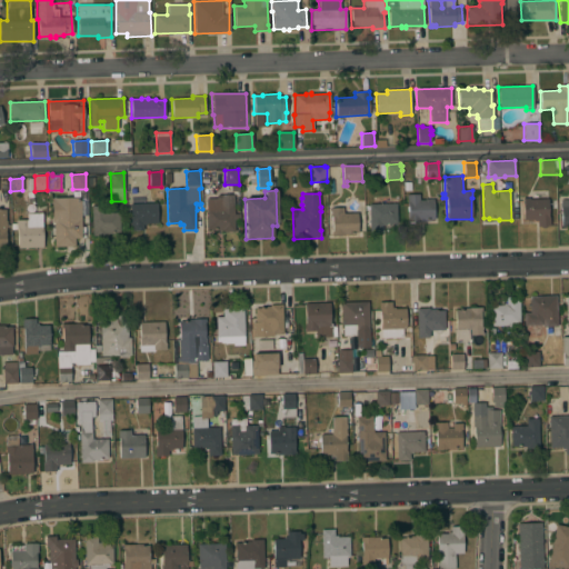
[(206,199),(221,198),(221,195),(233,195),(233,213),(240,213),(240,220),(233,221),(235,231),(222,232),(222,230),(212,231),(212,229),(207,230),(206,199)]
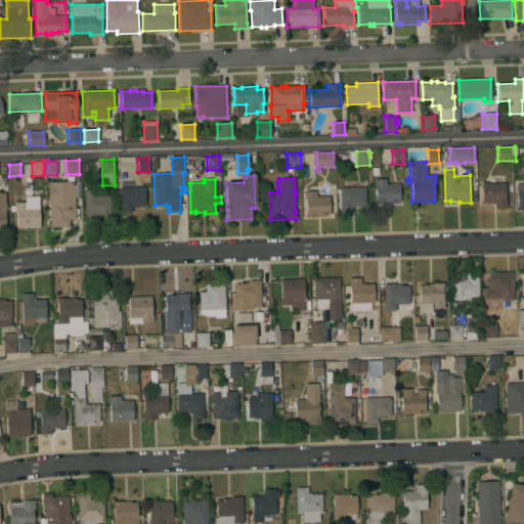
[(398,184),(399,203),(395,203),(395,204),(375,205),(375,202),(376,201),(376,187),(375,187),(374,179),(386,179),(386,184),(398,184)]
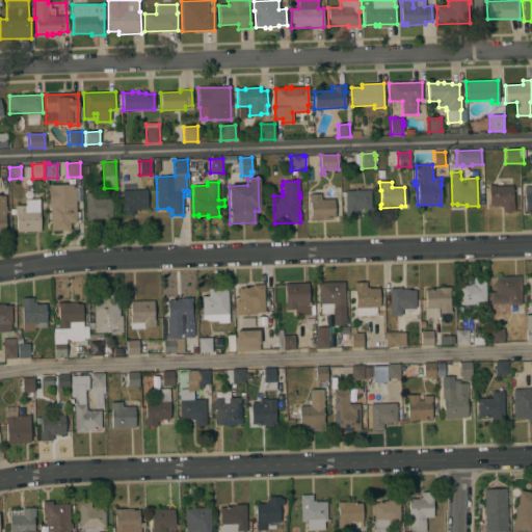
[(76,185),(76,222),(70,222),(70,231),(51,231),(50,208),(49,208),(48,185),(76,185)]
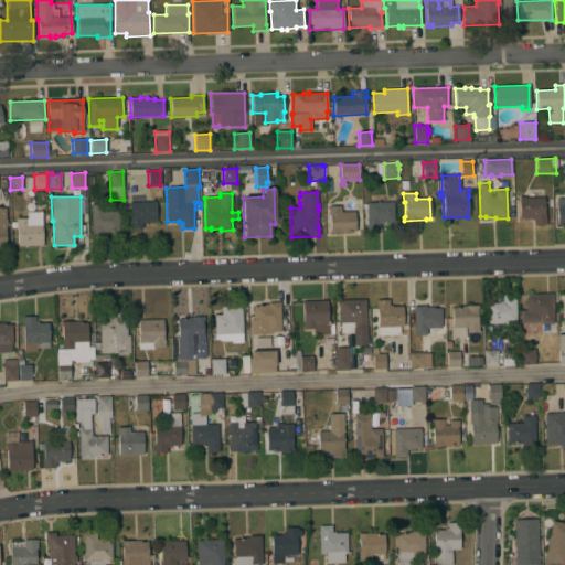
[(533,225),(533,220),(530,220),(530,217),(520,219),(519,196),(525,196),(525,199),(543,198),(544,216),(545,215),(546,224),(543,224),(541,226),(537,227),(535,225),(533,225)]
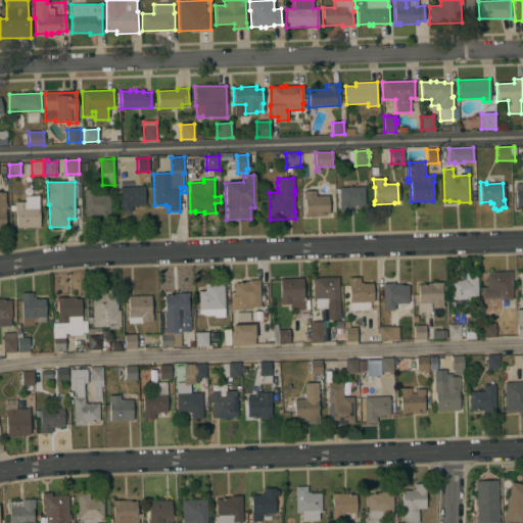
[(515,209),(522,208),(522,183),(514,184),(515,209)]
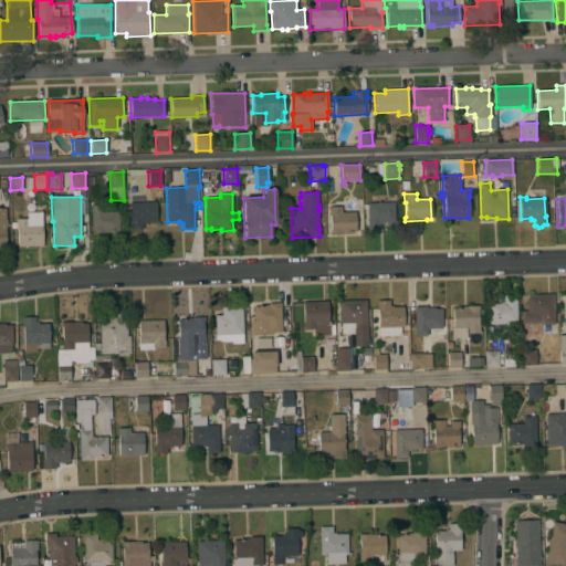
[(155,202),(156,222),(145,222),(145,223),(142,223),(143,229),(129,230),(129,221),(130,221),(129,203),(155,202)]
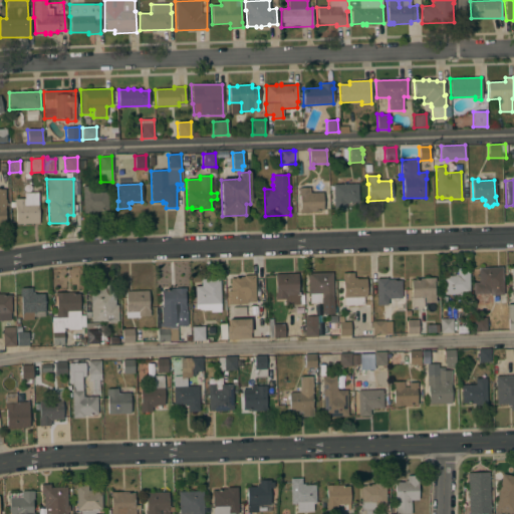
[(358,202),(347,202),(347,204),(345,204),(345,210),(333,210),(332,185),(357,184),(358,202)]
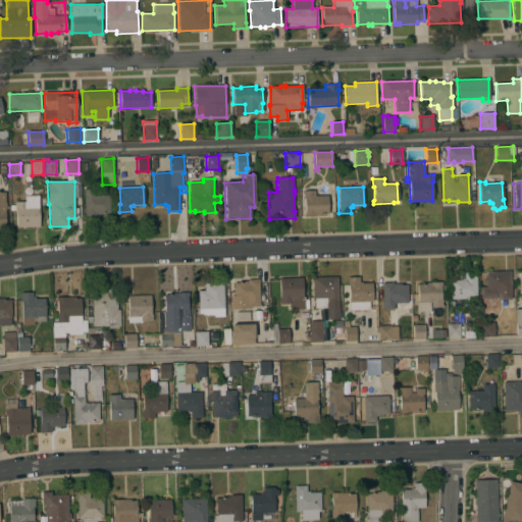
[(84,190),(95,189),(95,196),(109,195),(110,213),(96,214),(96,216),(85,217),(84,190)]
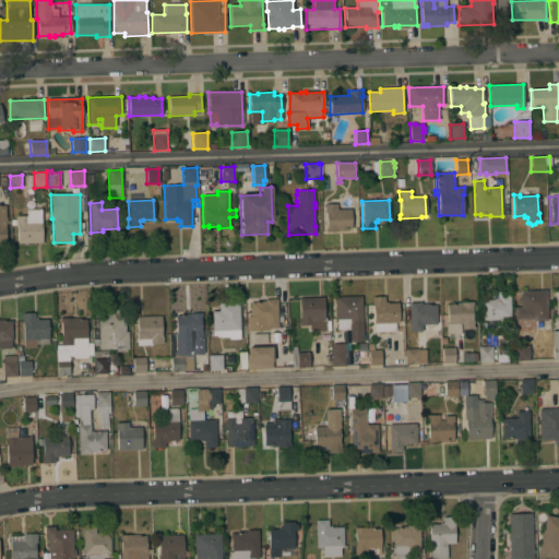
[(351,210),(352,229),(346,229),(346,230),(325,232),(325,227),(326,227),(325,212),(324,212),(324,204),(336,204),(337,210),(351,210)]
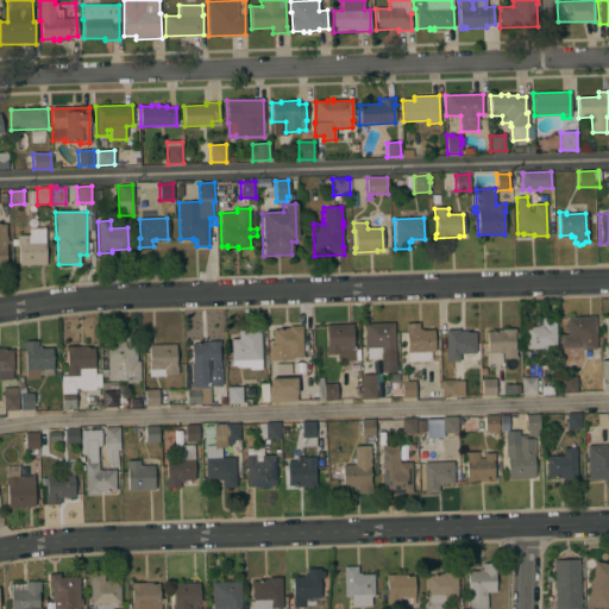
[(45,228),(46,265),(19,265),(18,245),(12,245),(12,239),(17,239),(17,236),(30,236),(29,228),(45,228)]
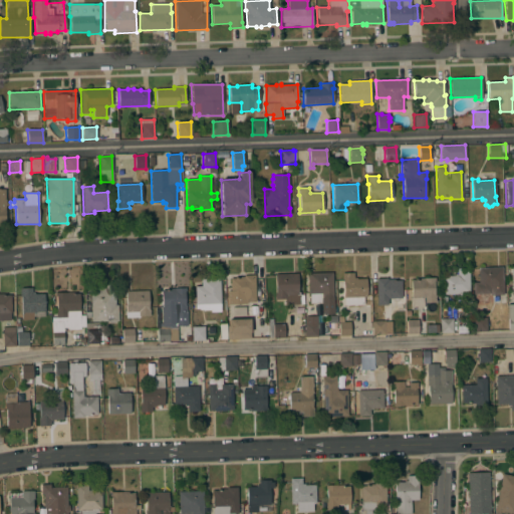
[(502,267),(503,295),(490,295),(491,305),(485,305),(485,313),(478,313),(477,306),(476,306),(475,296),(473,296),(473,283),(479,282),(478,268),(502,267)]
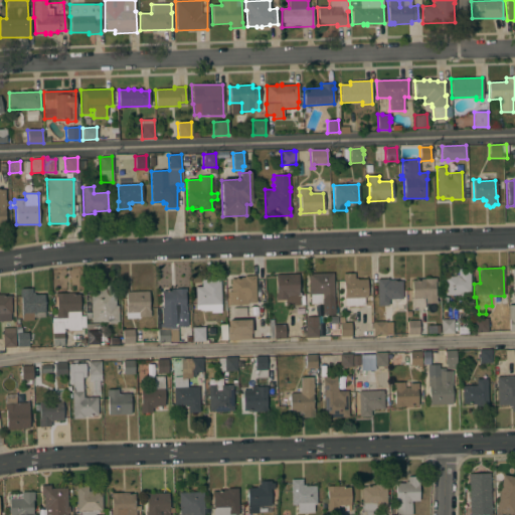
[(470,294),(464,295),(464,297),(459,298),(459,295),(445,295),(445,277),(455,277),(455,275),(458,275),(458,270),(469,269),(470,294)]
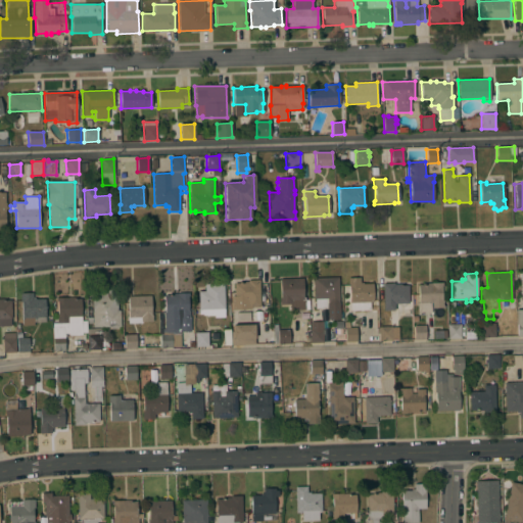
[(340,320),(327,321),(327,308),(316,308),(315,299),(314,299),(314,279),(338,278),(340,320)]
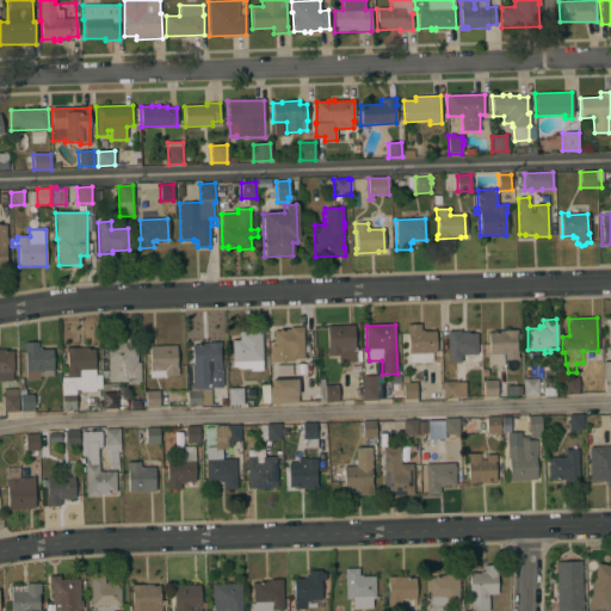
[(436,360),(432,360),(432,363),(409,363),(409,355),(408,355),(407,334),(406,325),(420,325),(420,331),(424,331),(424,332),(434,332),(436,360)]
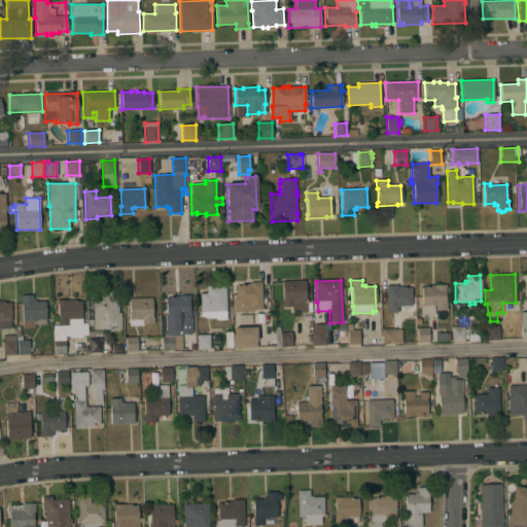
[(305,281),(306,300),(308,300),(308,303),(311,303),(311,312),(291,313),(291,307),(281,307),(281,301),(282,301),(282,281),(305,281)]
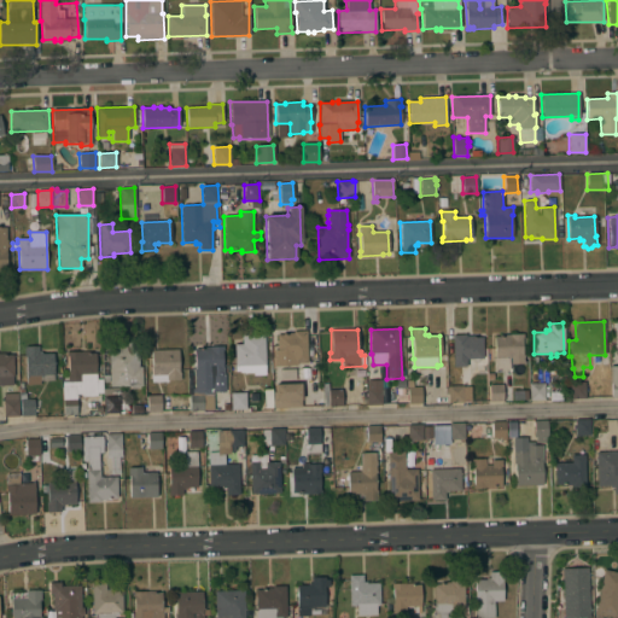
[(308,362),(296,363),(296,365),(274,366),(273,350),(277,350),(277,334),(283,334),(283,333),(292,332),(292,331),(307,331),(308,362)]
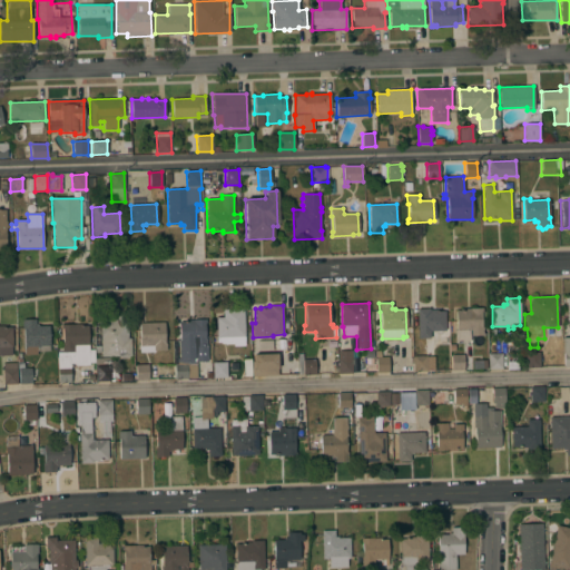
[(216,317),(223,317),(223,310),(243,308),(244,345),(233,346),(233,344),(225,344),(225,342),(217,342),(216,317)]
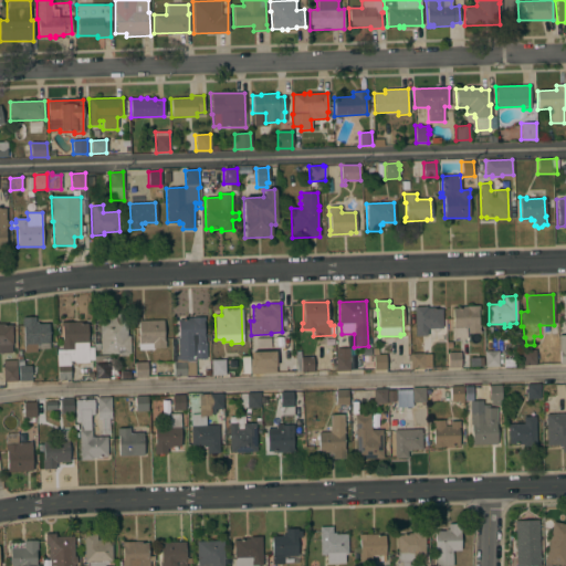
[(413,306),(427,306),(427,307),(436,307),(436,308),(441,308),(442,328),(427,328),(427,336),(415,336),(413,306)]
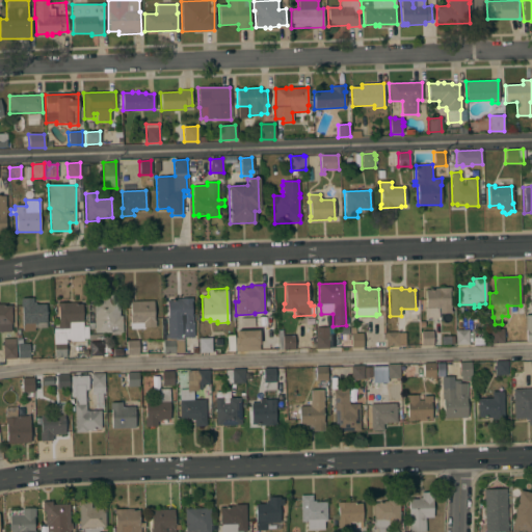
[(425,308),(426,308),(425,290),(430,290),(429,289),(450,288),(450,291),(453,291),(454,296),(449,296),(449,306),(450,306),(451,313),(441,314),(441,317),(425,318),(425,308)]
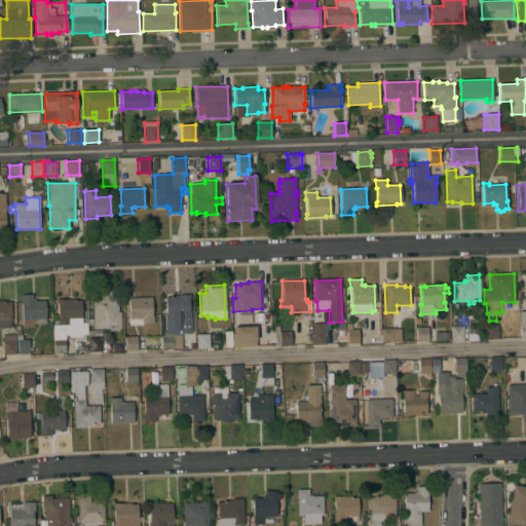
[(22,304),(21,304),(21,295),(33,295),(33,299),(35,299),(35,301),(45,300),(46,324),(38,324),(38,322),(37,322),(37,325),(34,325),(34,328),(23,328),(22,304)]
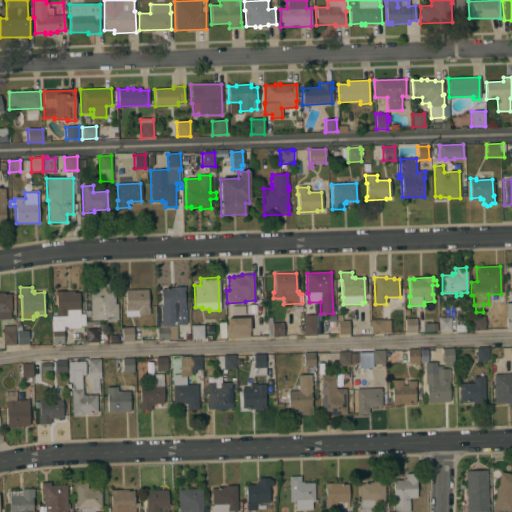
[(90,288),(114,287),(115,304),(117,304),(117,320),(116,320),(114,322),(109,322),(107,320),(91,321),(90,288)]
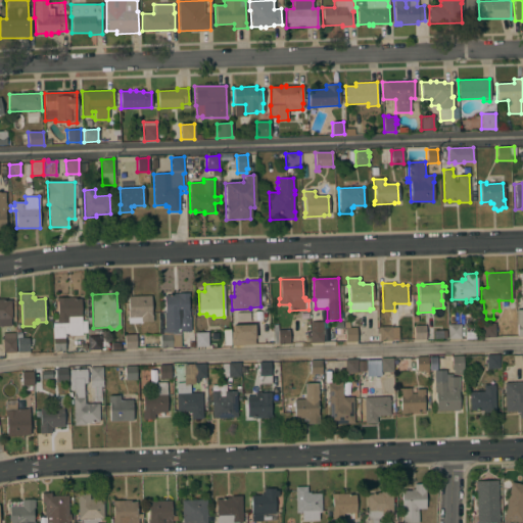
[(159,334),(162,333),(162,329),(164,329),(163,313),(164,313),(164,295),(169,295),(169,293),(189,293),(189,297),(188,297),(188,311),(189,311),(189,318),(190,318),(191,331),(180,332),(181,346),(172,346),(172,347),(160,348),(159,334)]
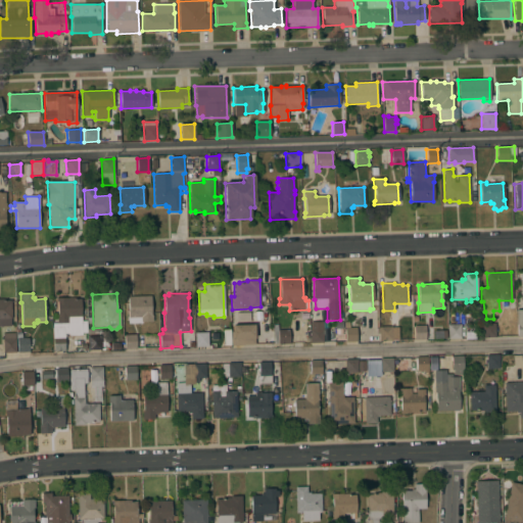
[(150,295),(151,315),(152,315),(152,322),(142,322),(142,323),(128,324),(128,317),(129,317),(128,296),(150,295)]
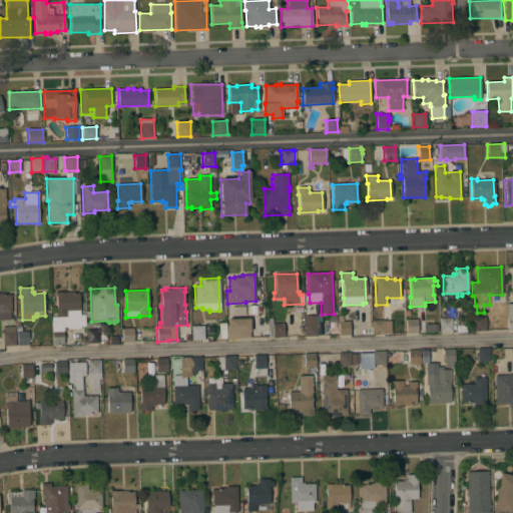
[(75,292),(75,294),(79,294),(79,315),(85,315),(85,323),(100,322),(100,328),(85,328),(85,327),(80,327),(80,329),(67,329),(67,327),(63,328),(63,344),(52,345),(51,321),(63,321),(65,321),(65,319),(63,319),(63,318),(55,318),(55,310),(56,310),(56,296),(55,296),(55,293),(75,292)]
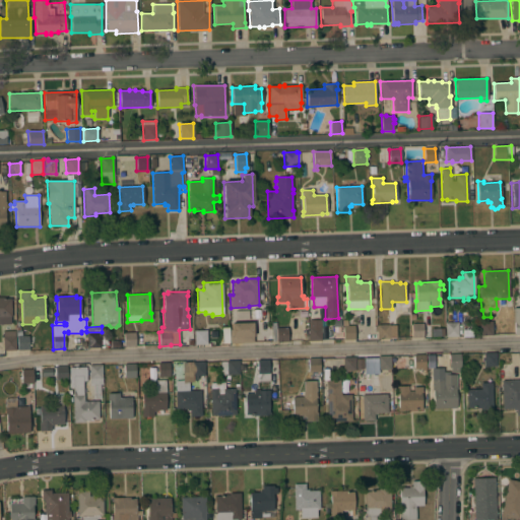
[(0,298),(6,298),(6,299),(11,299),(11,312),(10,312),(10,324),(0,324),(0,298)]
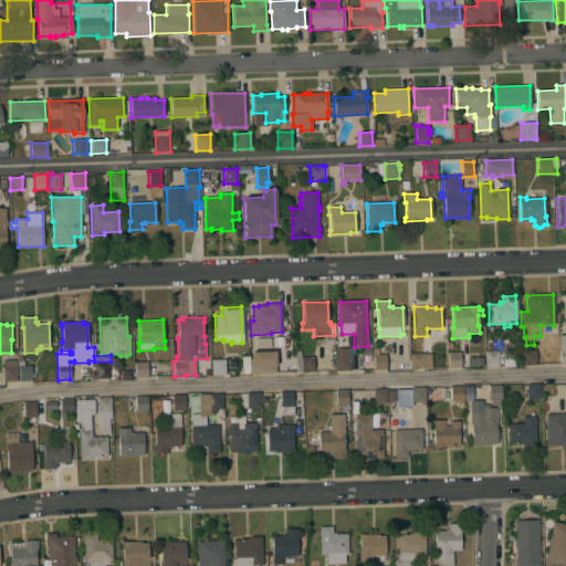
[(370,347),(370,362),(373,362),(373,368),(364,368),(364,356),(363,356),(362,348),(370,347)]
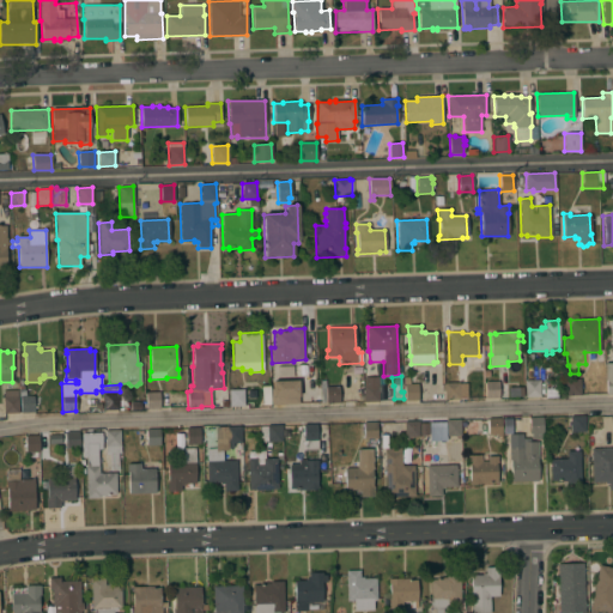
[(363,386),(364,386),(363,378),(377,377),(378,401),(364,402),(363,386)]
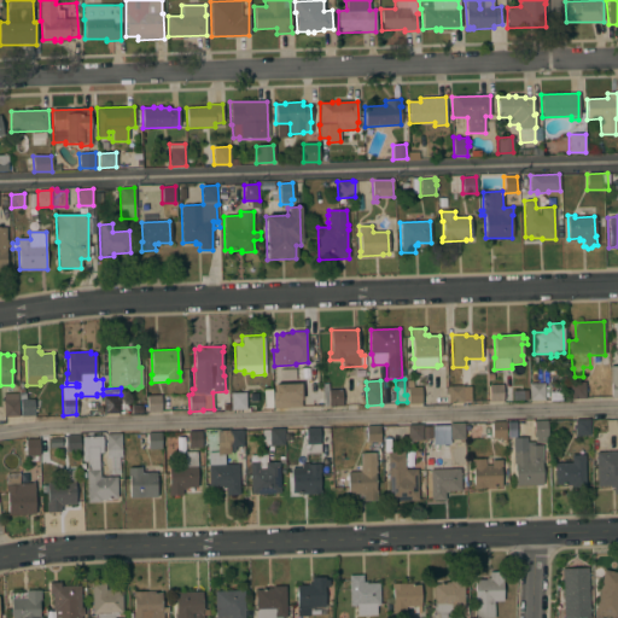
[(421,403),(408,404),(407,380),(413,380),(413,388),(421,388),(421,403)]
